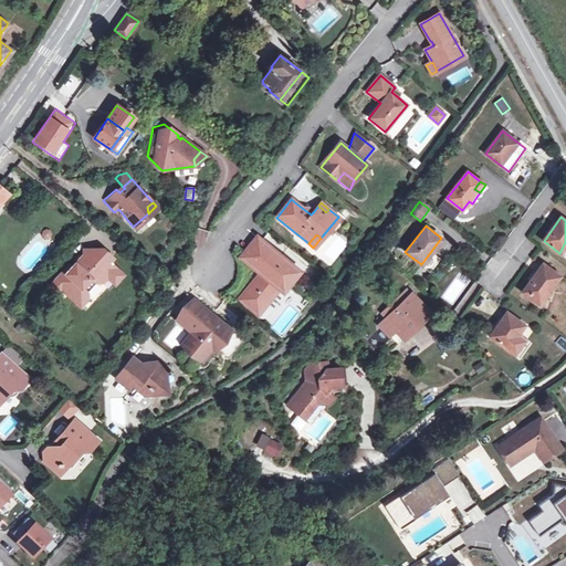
[(259,239),(255,237),(240,257),(243,260),(259,239)]
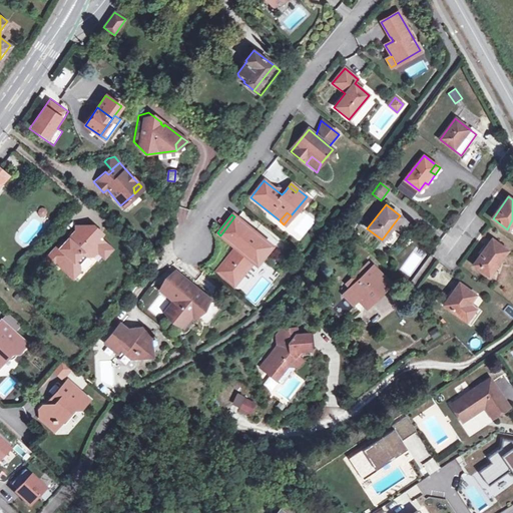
[(269,241),(234,216),(220,235),(237,249),(221,269),(239,282),(255,261),(250,257),(253,252),(258,255),(259,254),(268,242),(269,241)]
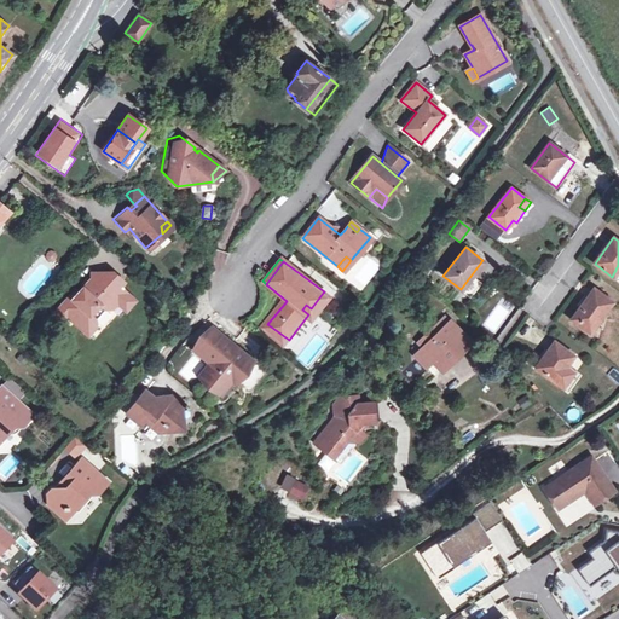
[(113,273),(91,272),(91,284),(86,284),(77,294),(74,291),(55,313),(64,322),(67,318),(87,336),(96,329),(94,322),(105,311),(111,310),(116,305),(125,312),(134,302),(117,288),(113,288),(113,273)]
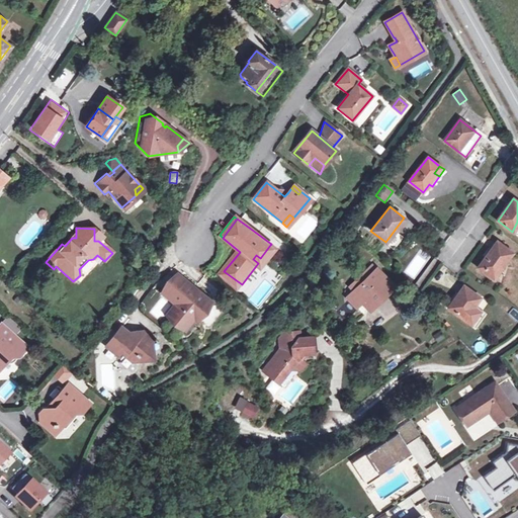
[(395,230),(385,242),(394,248),(403,236),(395,230)]
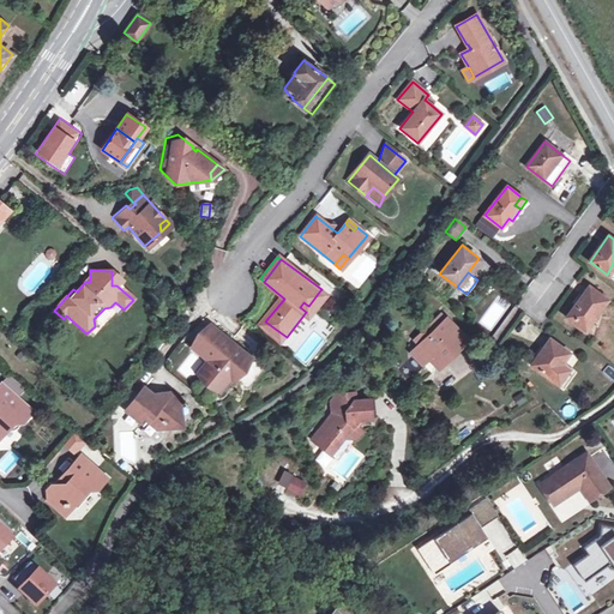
[(595,312),(597,314),(607,301),(588,287),(565,317),(583,329),(595,312)]
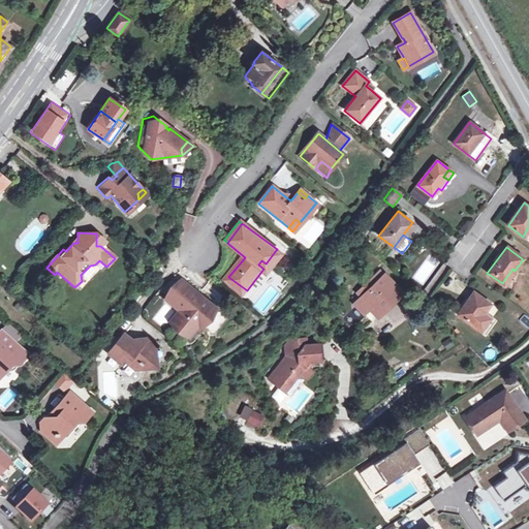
[(279,253),(276,250),(267,262),(270,265),(279,253)]
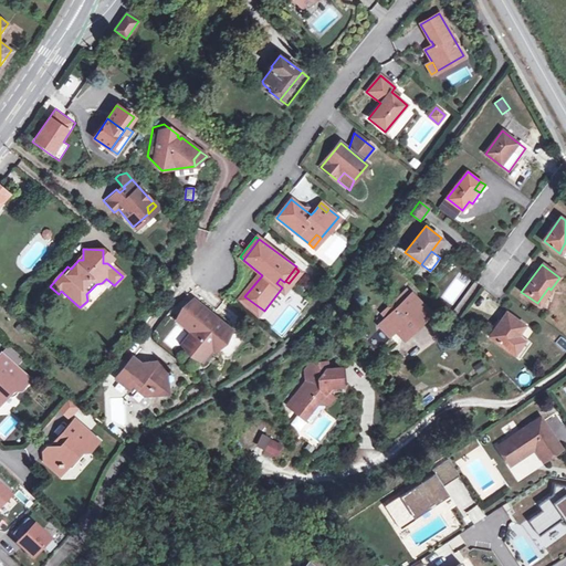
[(452,305),(471,280),(459,270),(440,295),(452,305)]
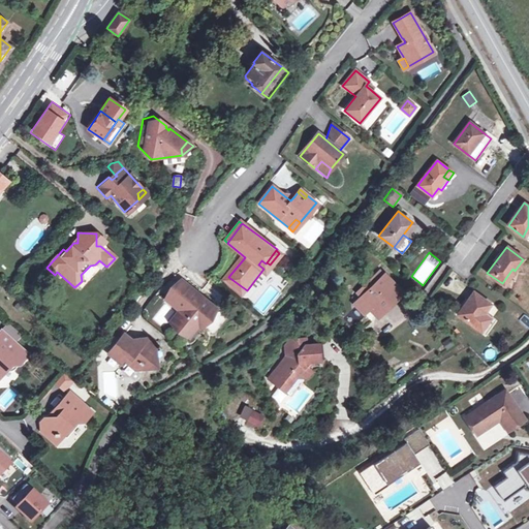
[(504,285),(515,271),(512,269),(502,283),(504,285)]
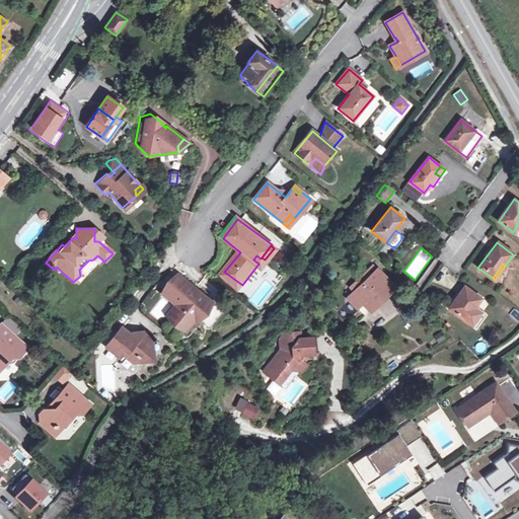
[(358,303),(366,312),(392,287),(371,266),(356,281),(361,286),(349,298),(356,305),(358,303)]
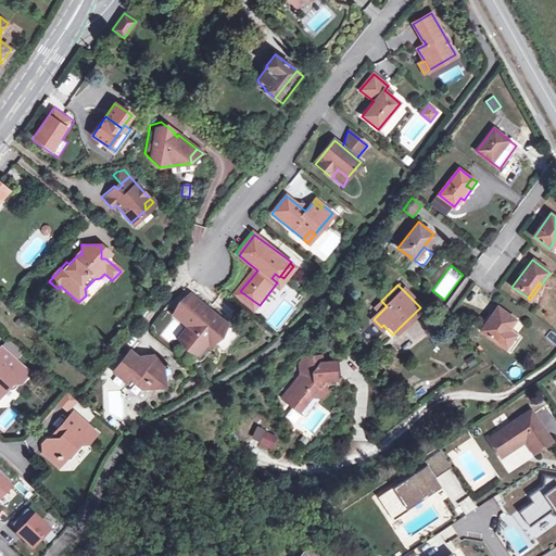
[(260,305),(240,291),(236,297),(254,312),(260,305)]
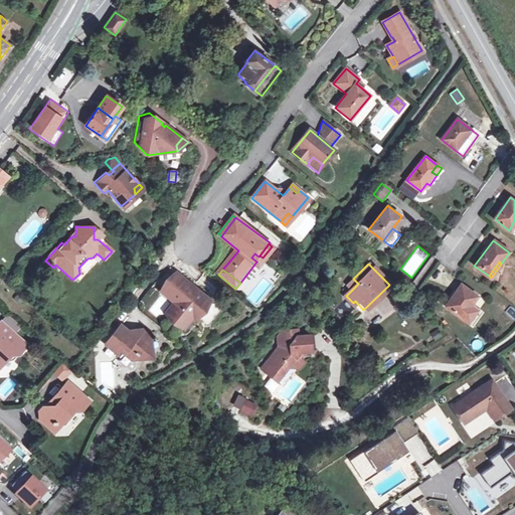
[(187,288),(172,274),(169,278),(185,291),(187,288)]
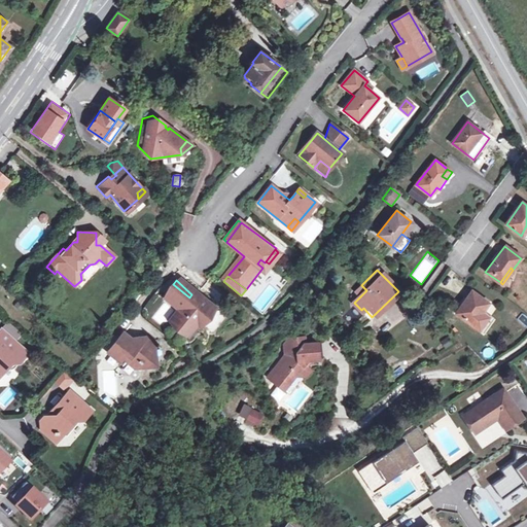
[(189,297),(173,284),(161,299),(166,303),(174,310),(165,321),(176,330),(186,318),(194,323),(195,325),(209,309),(191,294),(189,297)]
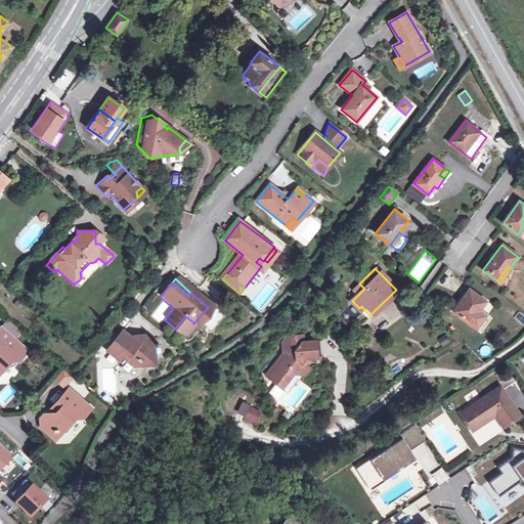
[(475,311),(478,313),(485,302),(469,290),(452,311),(467,322),(475,311)]
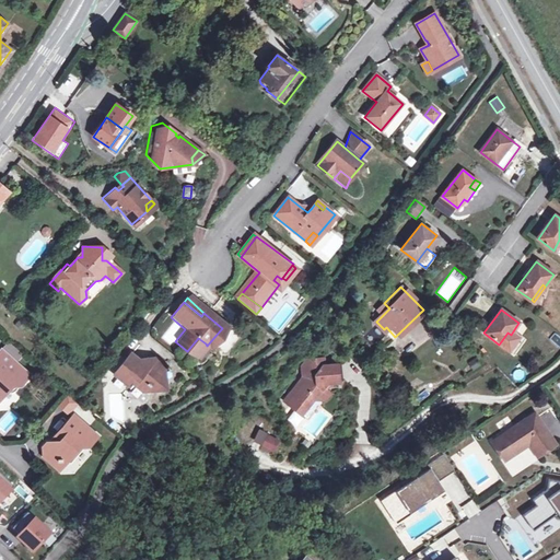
[(386,327),(384,329),(393,339),(395,337),(386,327)]
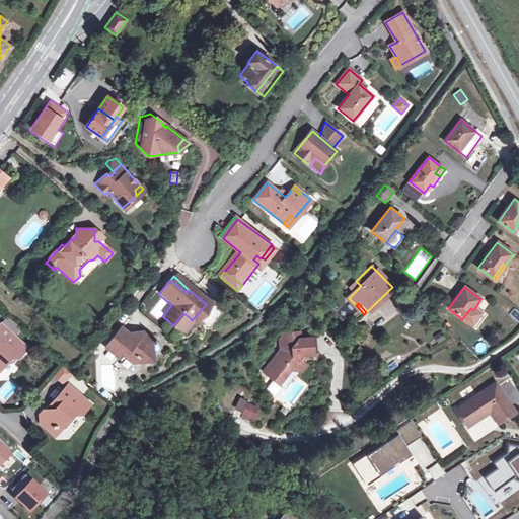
[(465,321),(473,310),(470,308),(462,319),(465,321)]
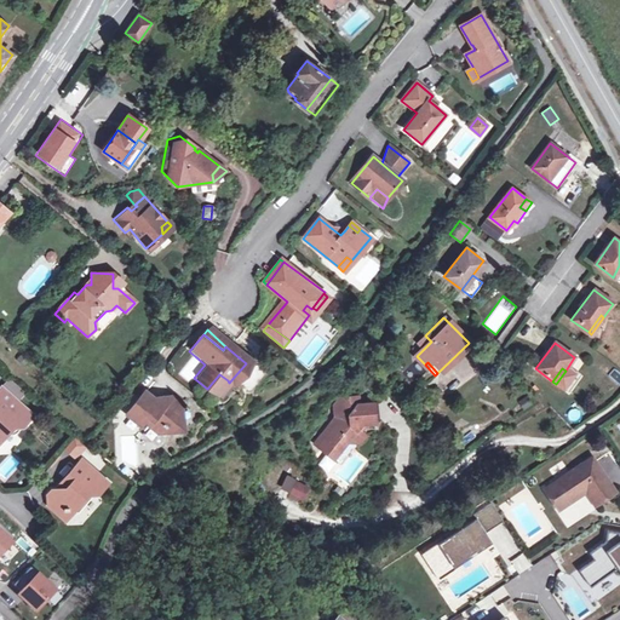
[(219,374),(207,389),(214,395),(228,380),(219,374)]
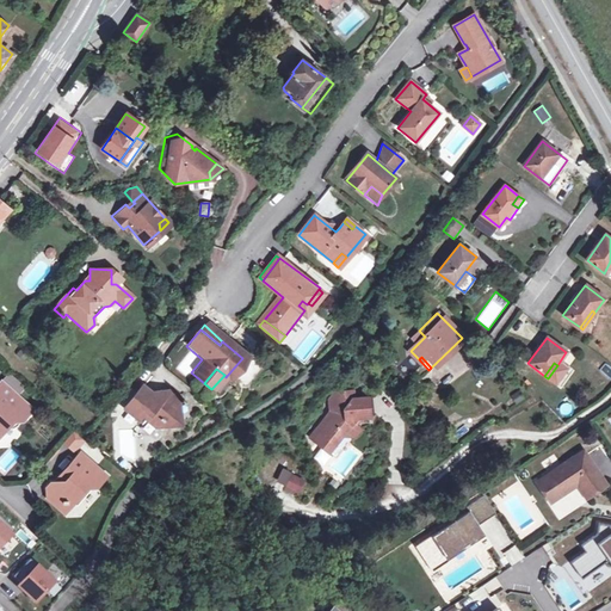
[(18,393),(25,383),(11,370),(4,380),(18,393)]
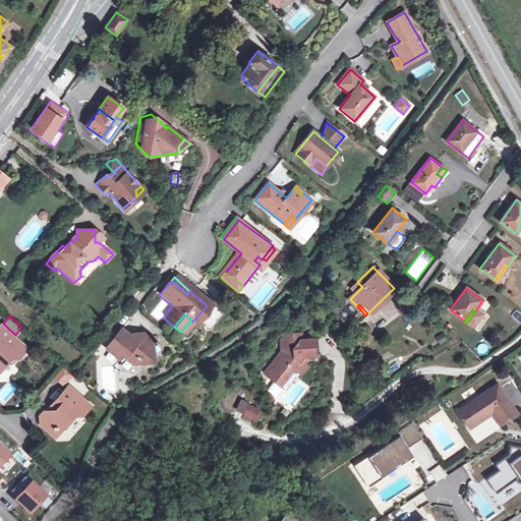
[(0,369),(0,370),(13,356),(20,355),(24,351),(11,339),(15,335),(3,324),(0,326),(0,369)]
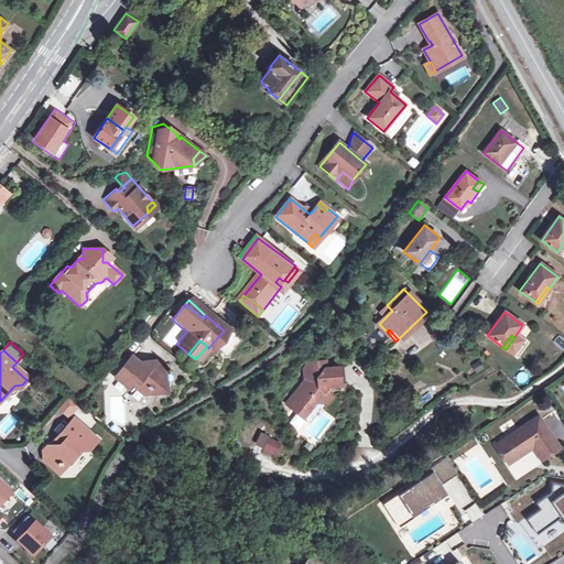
[(150,360),(142,369),(133,361),(126,356),(109,376),(120,386),(128,377),(132,381),(128,386),(137,393),(142,387),(150,392),(159,381),(152,375),(159,368),(150,360)]
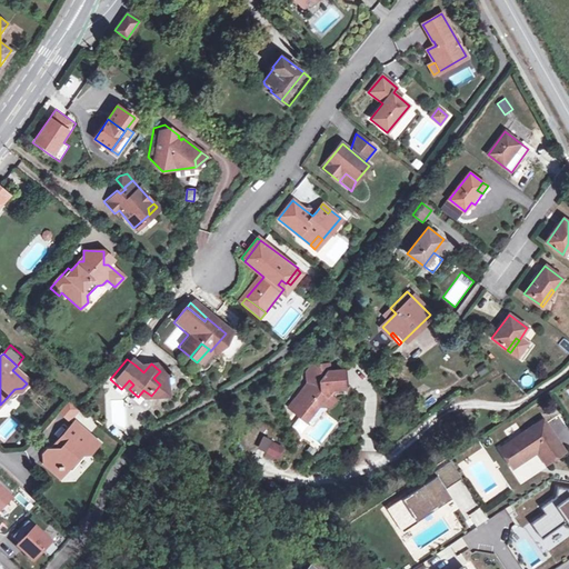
[(12,370),(27,383),(31,378),(17,366),(12,370)]
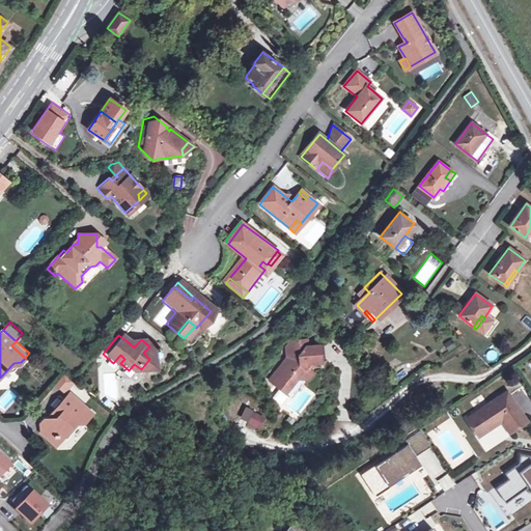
[(319,362),(317,346),(305,347),(304,341),(289,343),(285,350),(285,359),(269,382),(284,393),(300,373),(308,373),(307,370),(307,366),(308,364),(319,362)]
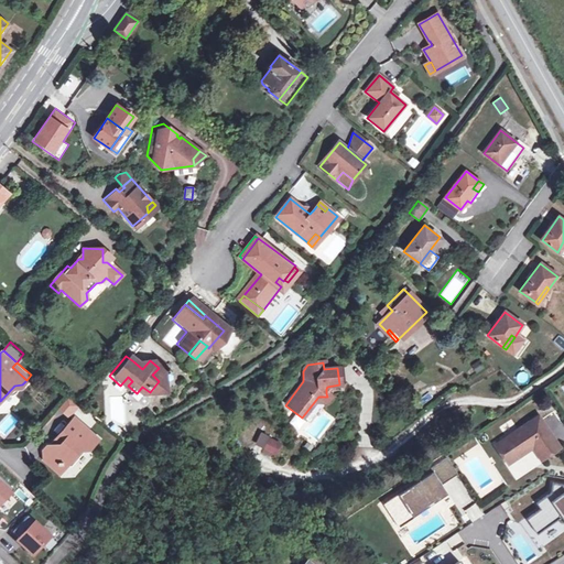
[(79,403),(68,393),(58,404),(69,414),(79,403)]
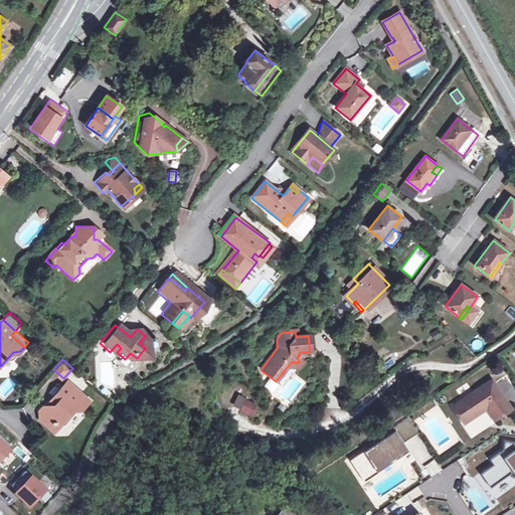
[(299,362),(291,362),(298,367),(302,363),(298,359),(299,362)]
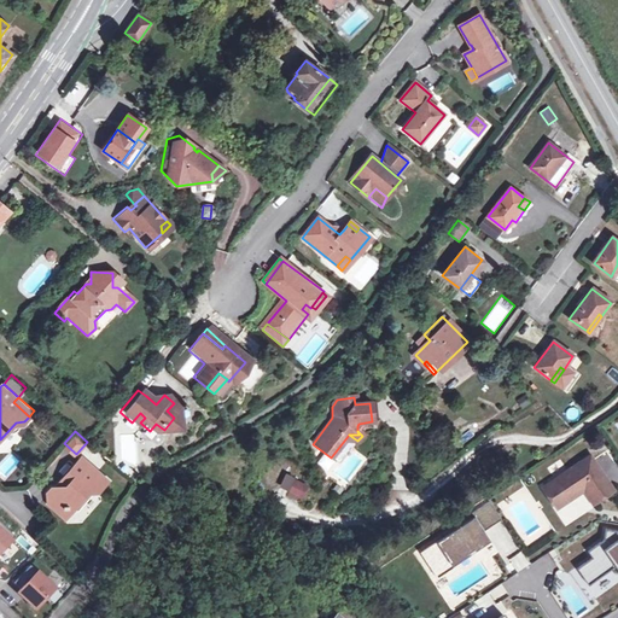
[(590,456),(544,487),(557,503),(582,488),(593,502),(612,489),(590,456)]
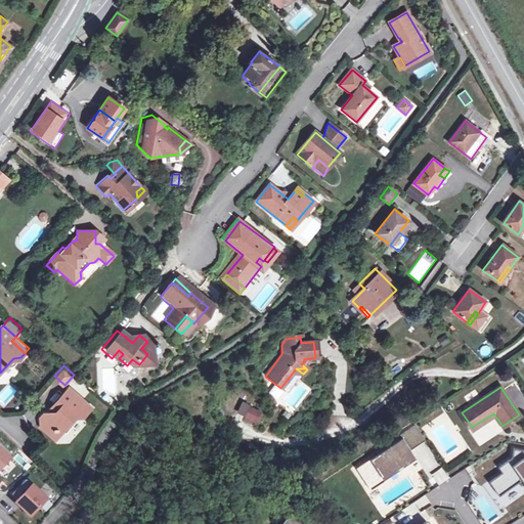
[(54,413),(44,415),(40,419),(41,427),(45,431),(54,430),(54,432),(58,432),(58,430),(64,430),(75,419),(83,417),(91,408),(69,389),(53,406),(54,413)]
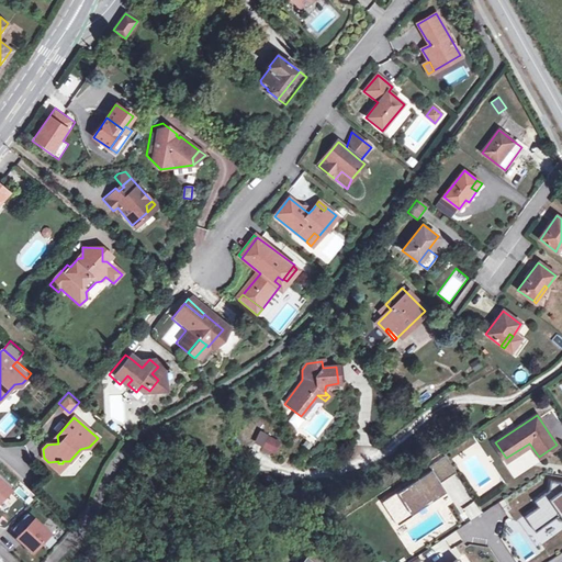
[(263,451),(277,457),(282,445),(270,439),(263,451)]
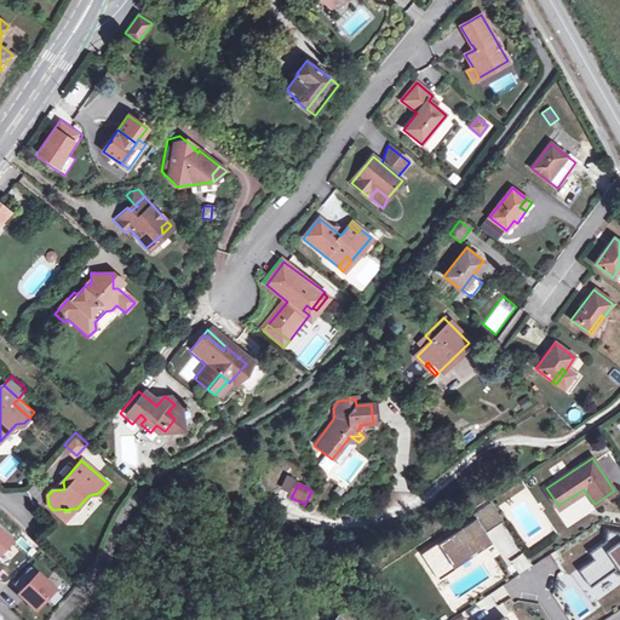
[(477,521),(425,554),(441,578),(494,544),(486,530),(503,520),(492,504),(474,515),(477,521)]
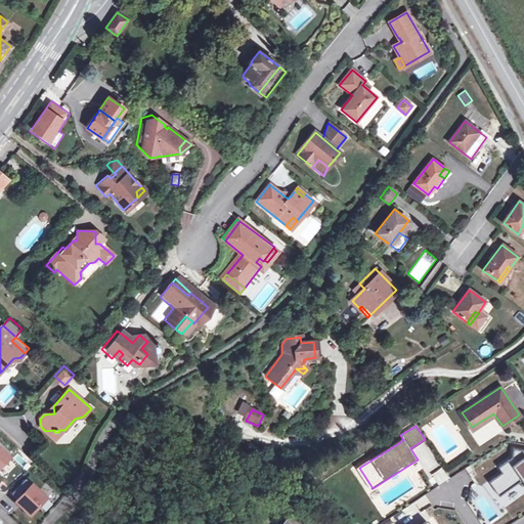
[(54,430),(45,431),(55,440),(64,430),(58,430),(58,432),(54,432),(54,430)]
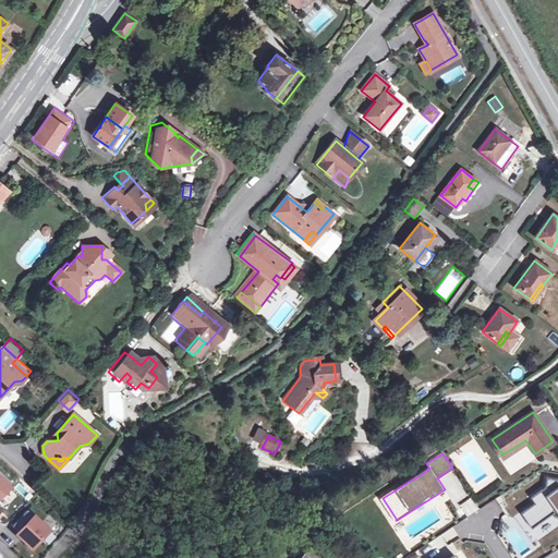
[(0,473),(0,497),(12,485),(0,473)]
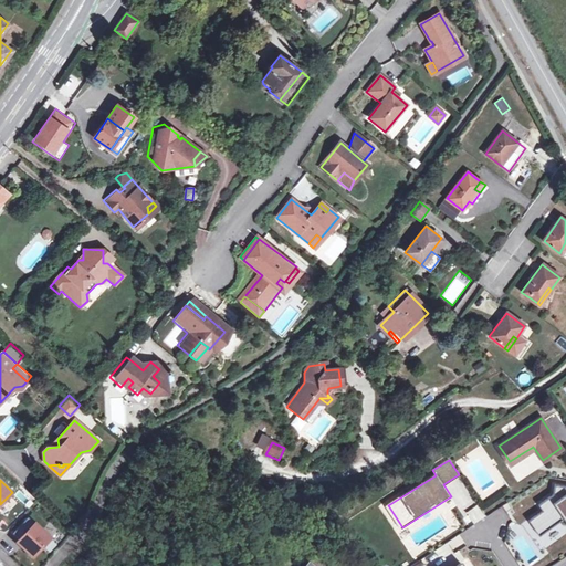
[(565,486),(556,485),(554,496),(541,505),(545,512),(532,521),(541,533),(564,517),(565,520),(565,486)]
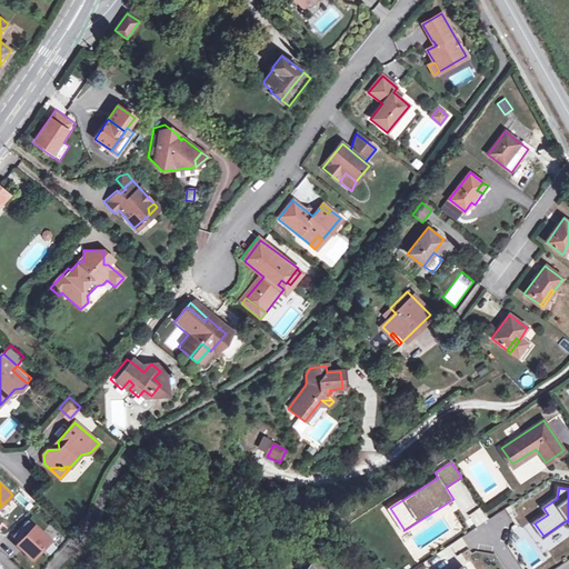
[(16,546),(31,561),(49,542),(27,521),(11,537),(18,543),(16,546)]
